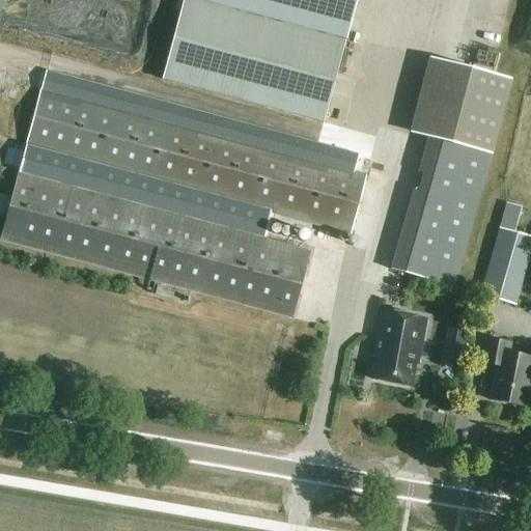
[(185,0),(183,0),(174,34),(162,81),(324,123),(345,43),(313,34),(185,0)]
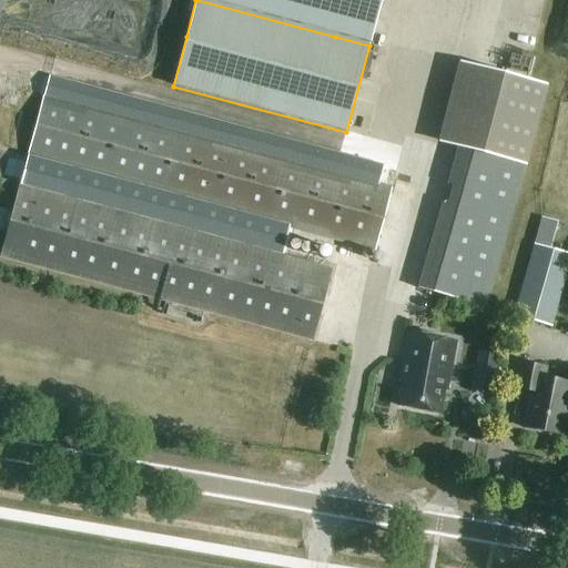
[(198,0),(335,37),(369,46),(381,0),(198,0)]
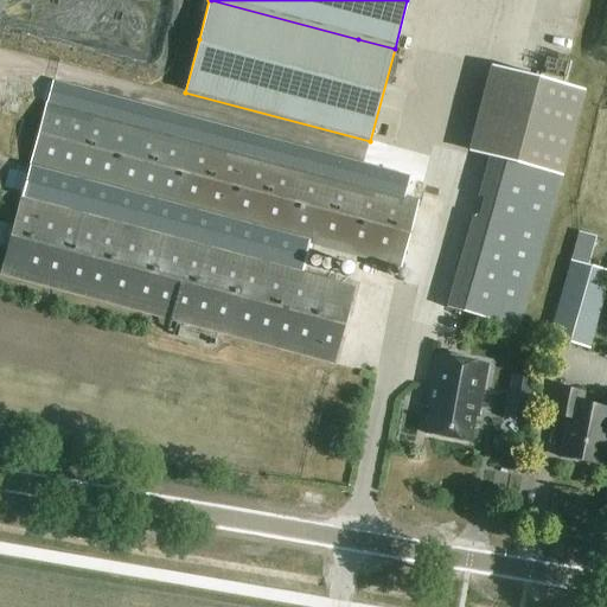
[(0,102),(0,117),(14,119),(14,103),(0,102)]
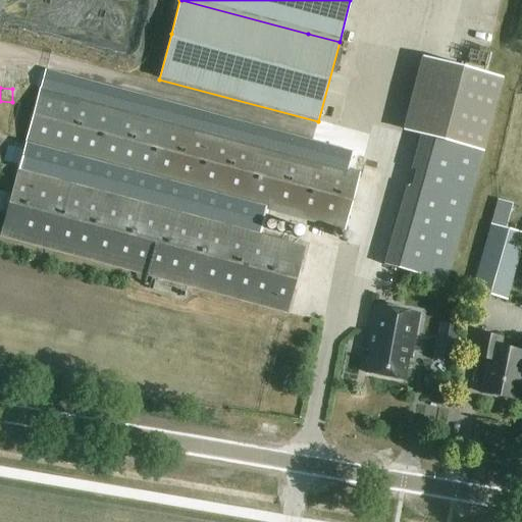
[(361,174),(43,88),(28,143),(346,228),(361,174)]
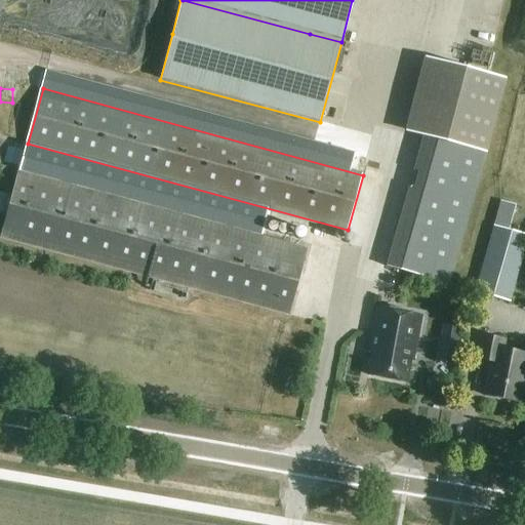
[(408,189),(387,268),(449,286),(484,156),(422,138),(412,173),(417,175),(413,190),(408,189)]
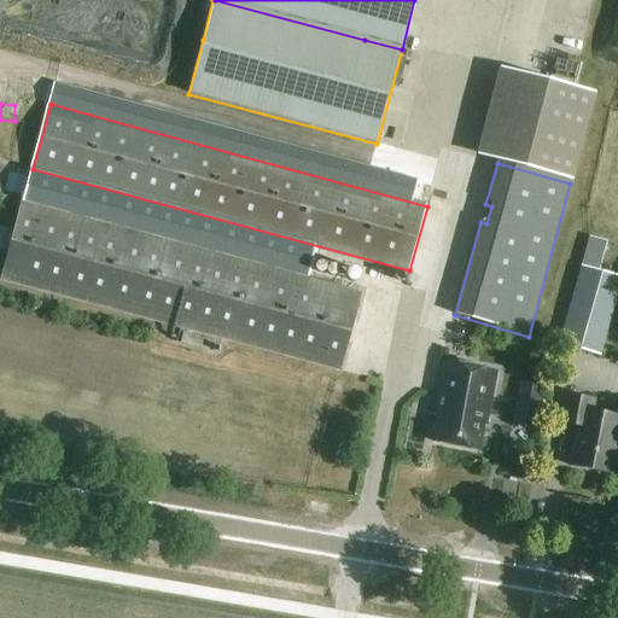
[(340,371),(362,293),(24,200),(3,278),(340,371)]
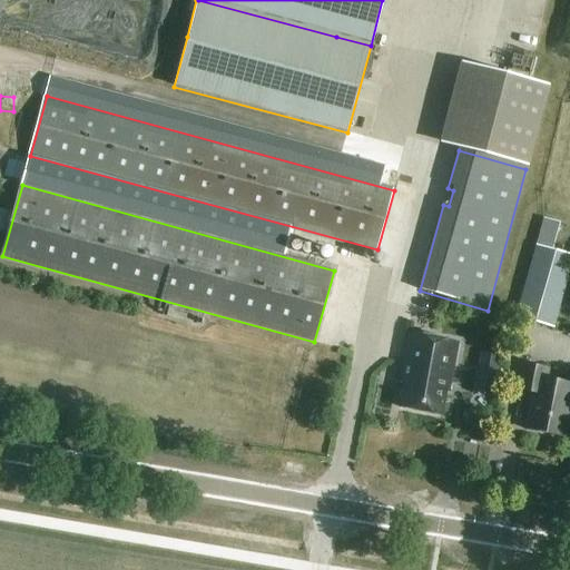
[(569,268),(569,256),(552,252),(559,224),(543,219),(516,317),(553,328),(569,268)]
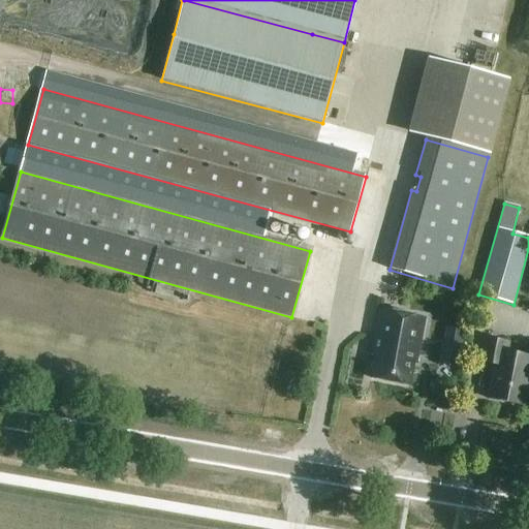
[(157,302),(155,310),(180,314),(181,307),(157,302)]
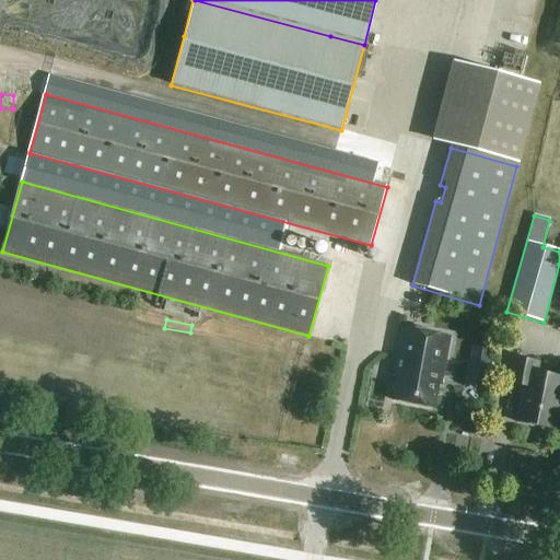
[(450,338),(403,328),(393,376),(397,377),(393,400),(433,408),(438,384),(441,384),(450,338)]
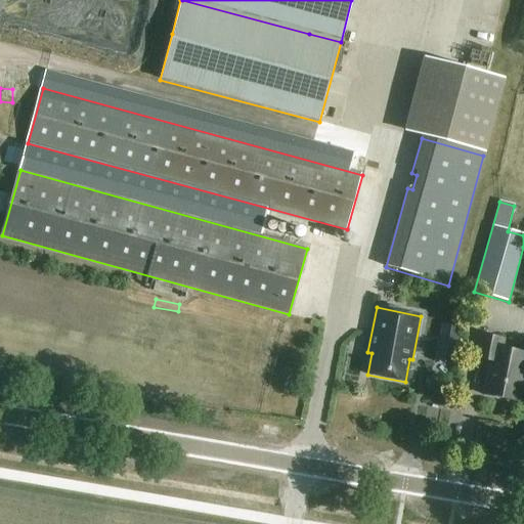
[(441,325),(436,354),(456,357),(462,329),(441,325)]
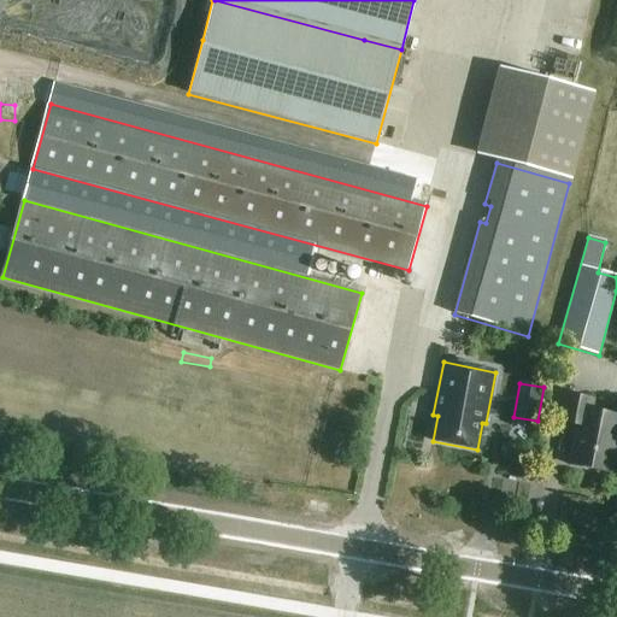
[(595,401),(563,394),(557,421),(575,424),(565,464),(609,474),(616,439),(616,417),(593,412),(595,401)]
